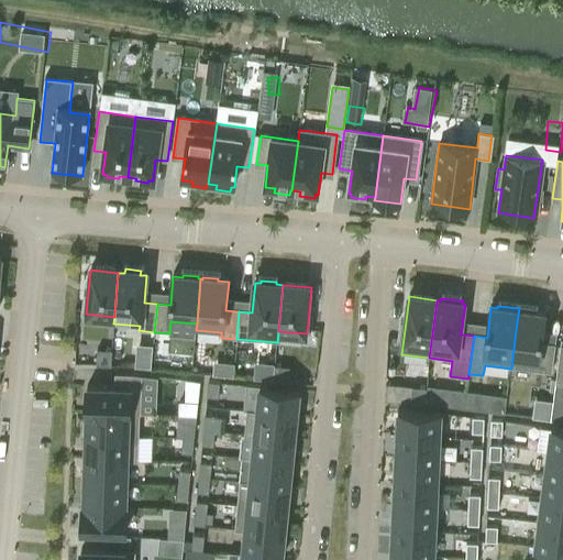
[(516,330),(511,369),(552,374),(555,347),(542,344),(547,315),(541,314),(541,311),(519,308),(516,330)]
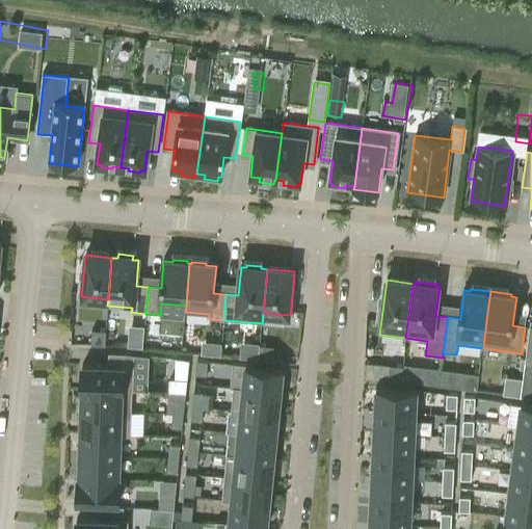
[(145,347),(147,325),(132,325),(131,347),(145,347)]
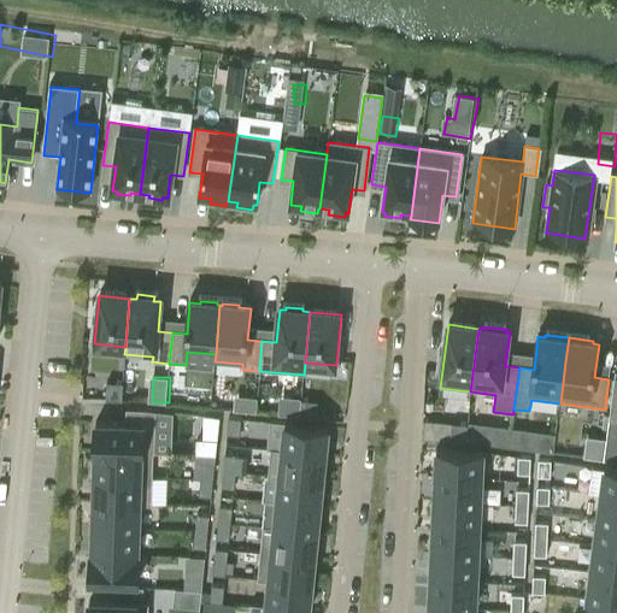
[(106,384),(105,401),(121,402),(122,385),(106,384)]
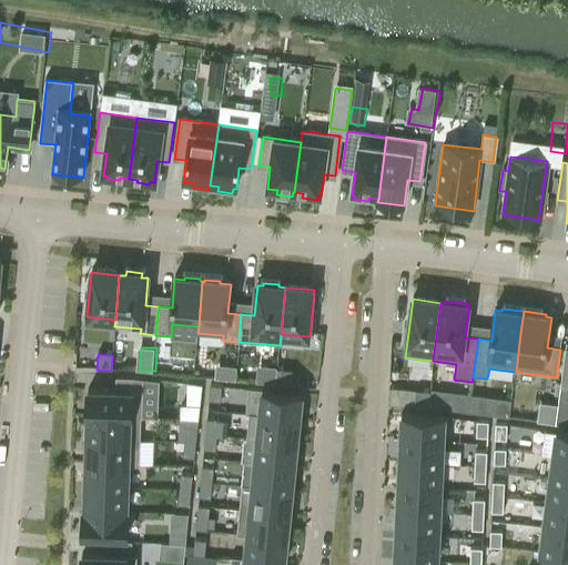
[(220,367),(220,377),(239,377),(239,366),(220,367)]
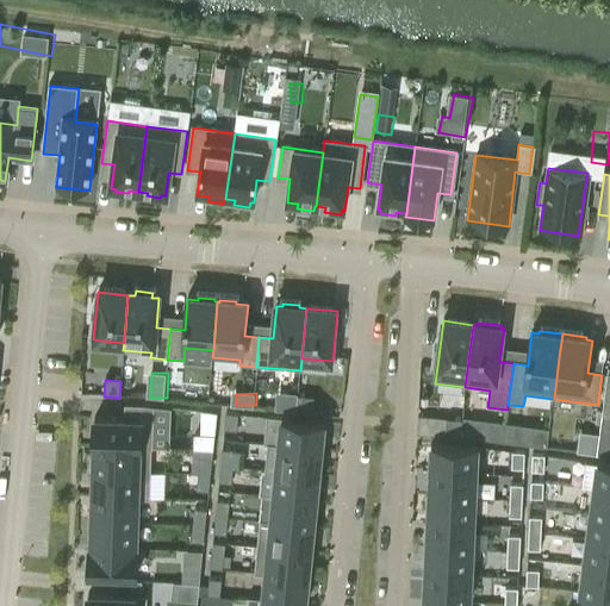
[(297,416),(312,416),(313,399),(298,398),(297,416)]
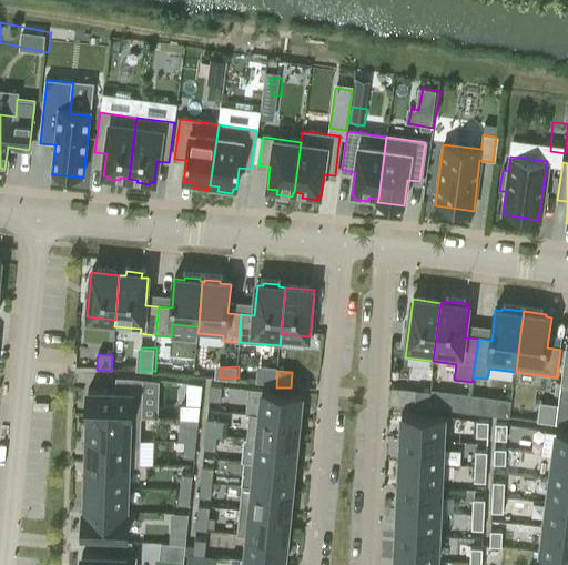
[(115,379),(114,393),(142,394),(142,381),(131,380),(115,379)]
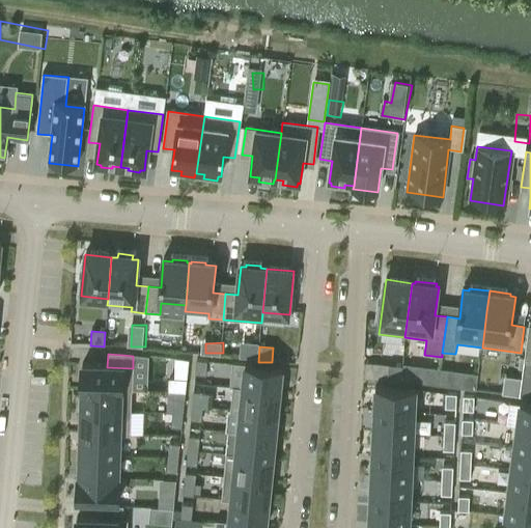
[(195,377),(205,378),(206,364),(197,363),(195,377)]
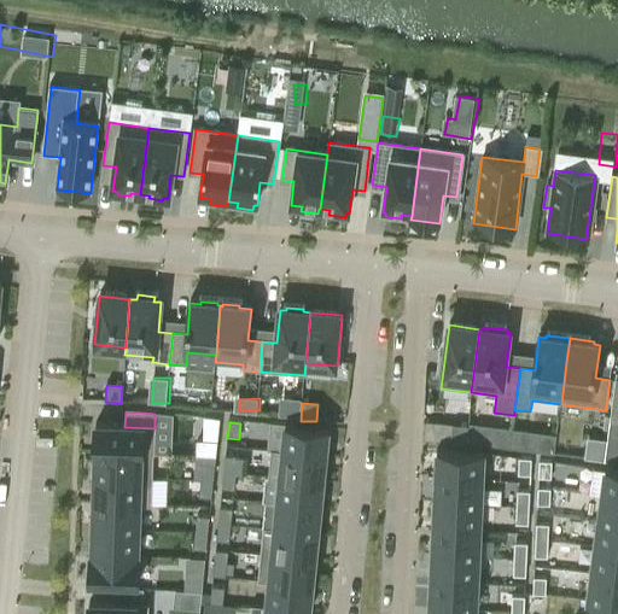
[(452,424),(450,440),(466,442),(467,426),(452,424)]
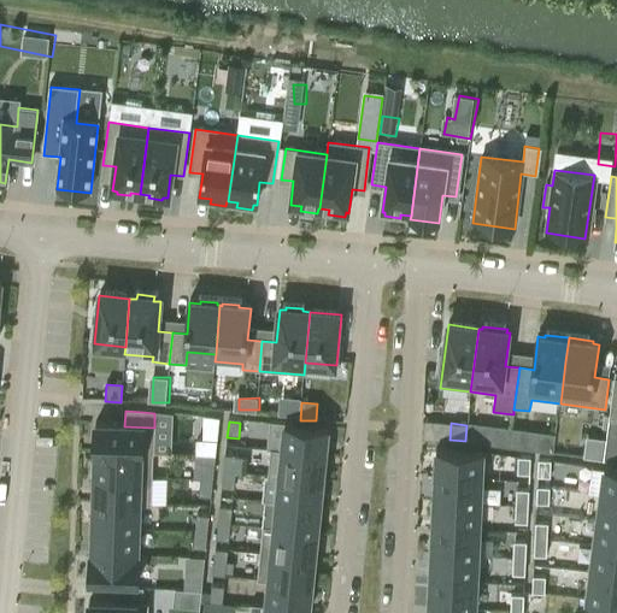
[(154,428),(124,426),(90,425),(89,452),(90,452),(153,454),(154,428)]
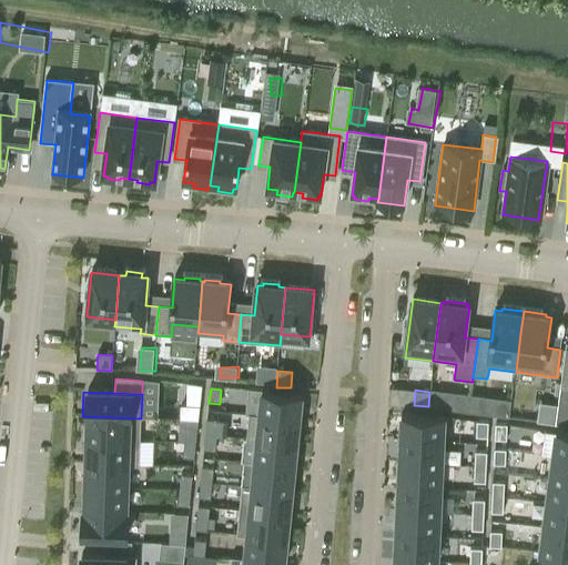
[(257,393),(255,417),(298,422),(301,397),(257,393)]
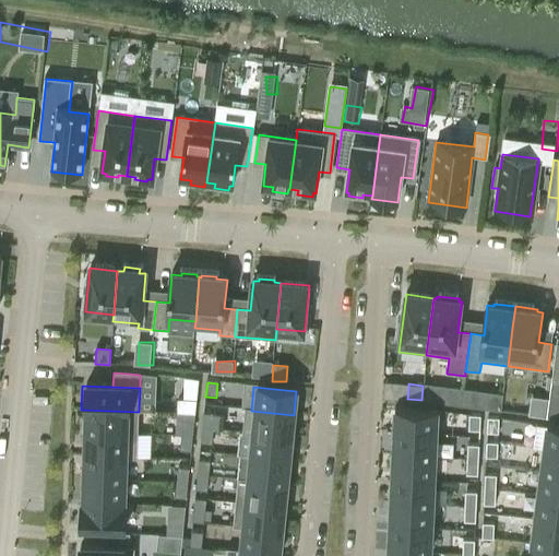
[(194,414),(195,401),(178,400),(177,414),(194,414)]
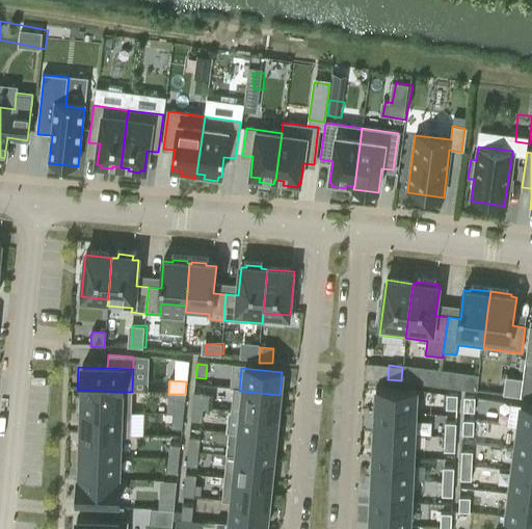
[(374,389),(373,412),(414,413),(414,389),(374,389)]
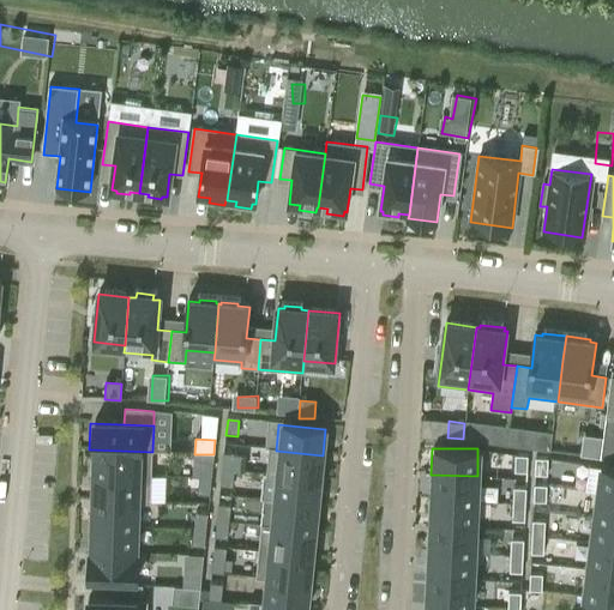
[(90,450),(89,476),(139,477),(151,478),(152,452),(90,450)]
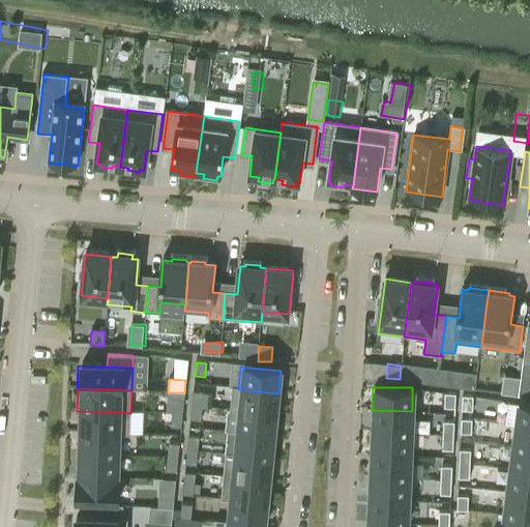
[(229,411),(236,411),(276,415),(278,393),(238,389),(231,388),(229,411)]
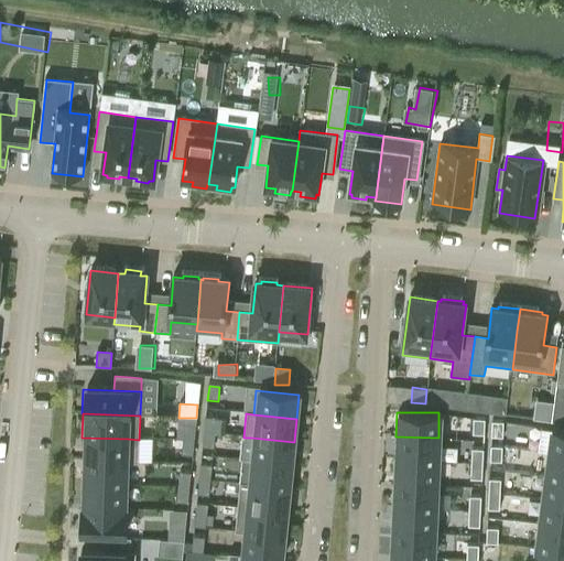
[(206,418),(204,433),(215,434),(216,419),(206,418)]
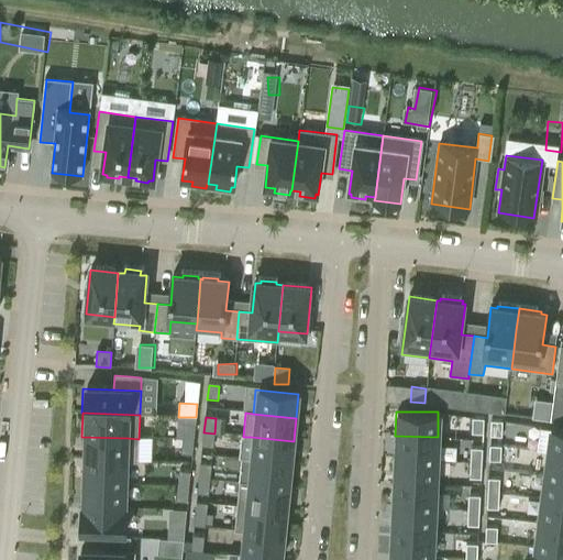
[(473,419),(472,435),(483,435),(483,420),(473,419)]
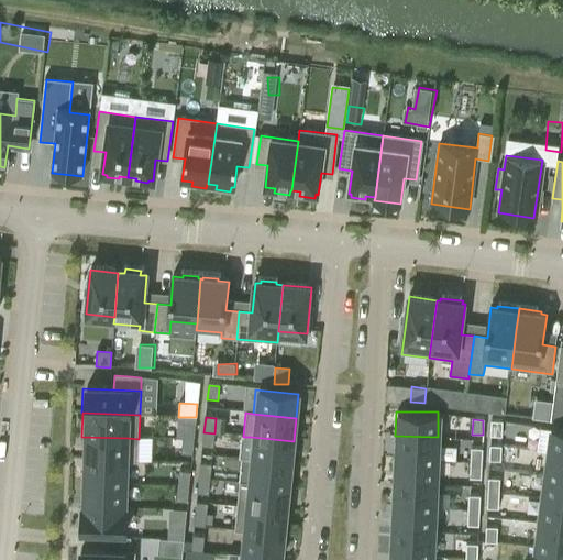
[(490,437),(501,438),(503,423),(492,423),(490,437)]
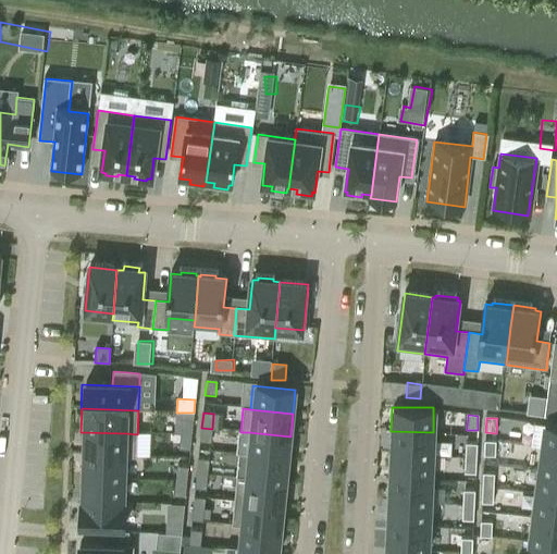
[(181,435),(192,436),(193,421),(183,420),(181,435)]
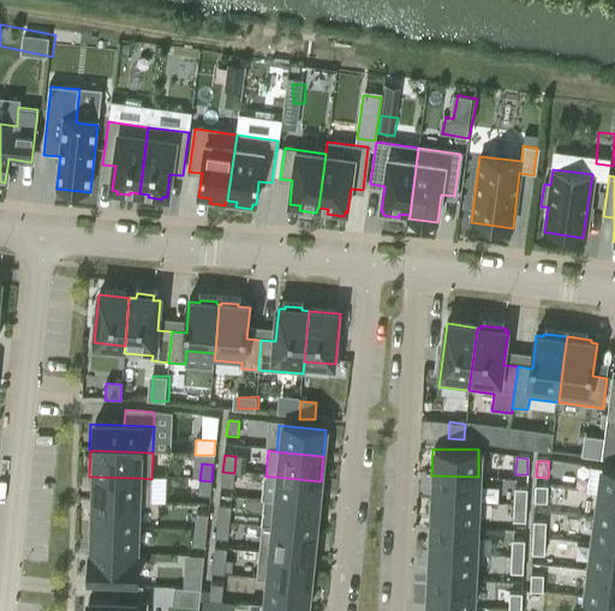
[(599,495),(614,496),(614,469),(603,468),(599,495)]
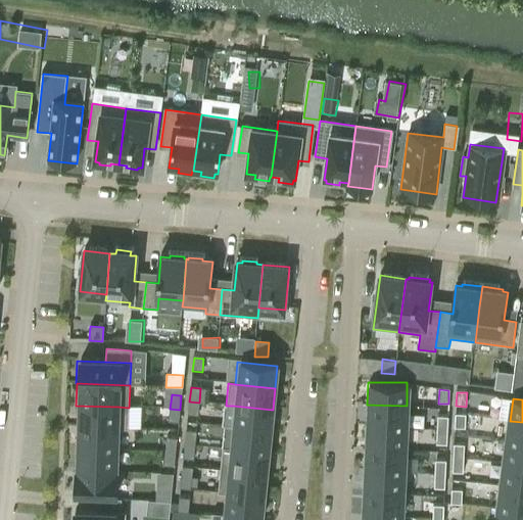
[(199,403),(189,402),(188,416),(197,417),(199,403)]
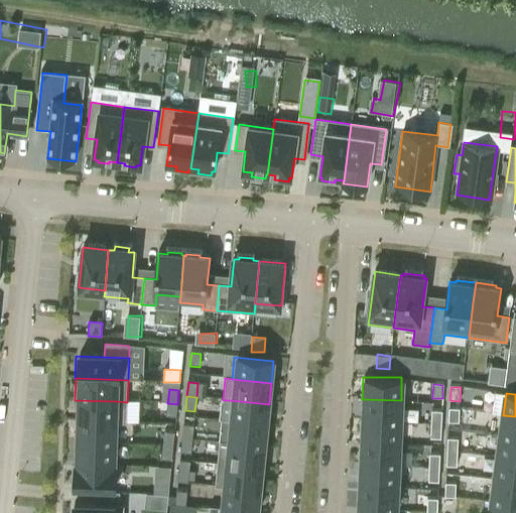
[(362,399),(362,421),(400,422),(401,400),(362,399)]
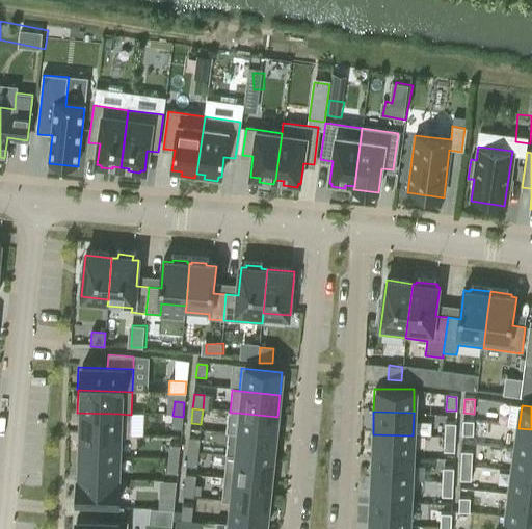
[(121,414),(77,413),(77,434),(120,437),(126,437),(131,437),(131,415),(121,414)]
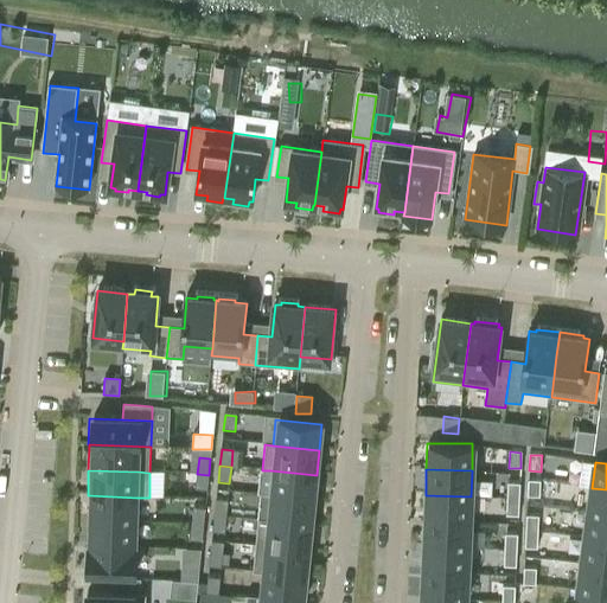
[(270,470),(267,496),(270,496),(314,501),(317,475),(270,470)]
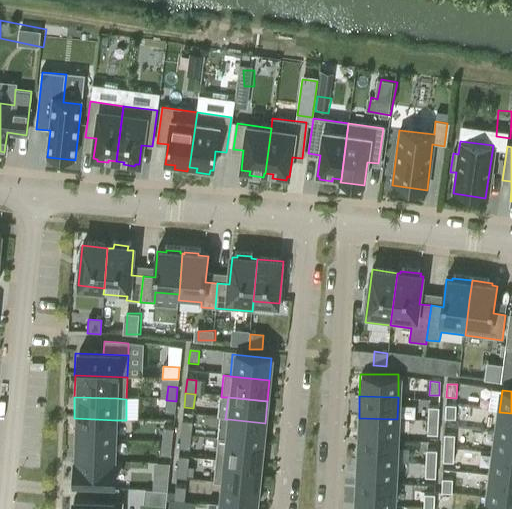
[(174,415),(176,401),(166,400),(165,414),(174,415)]
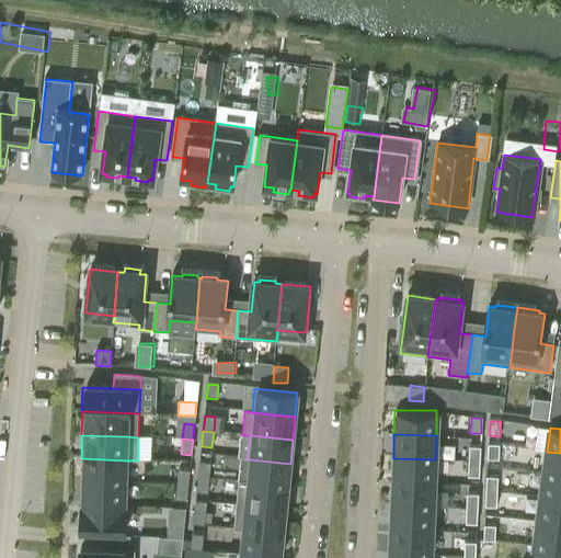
[(488,445),(488,460),(499,460),(499,446),(488,445)]
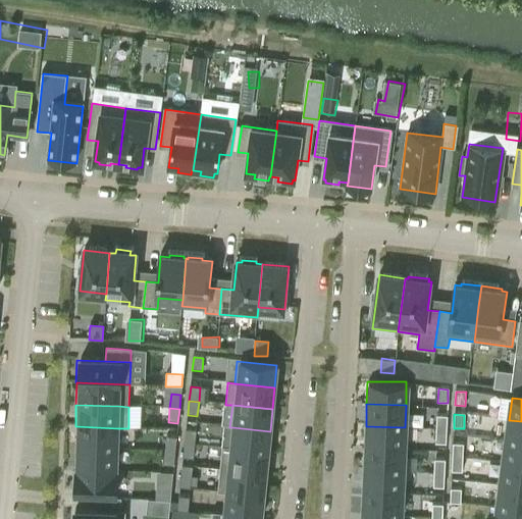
[(436,430),(447,430),(447,417),(436,416),(436,430)]
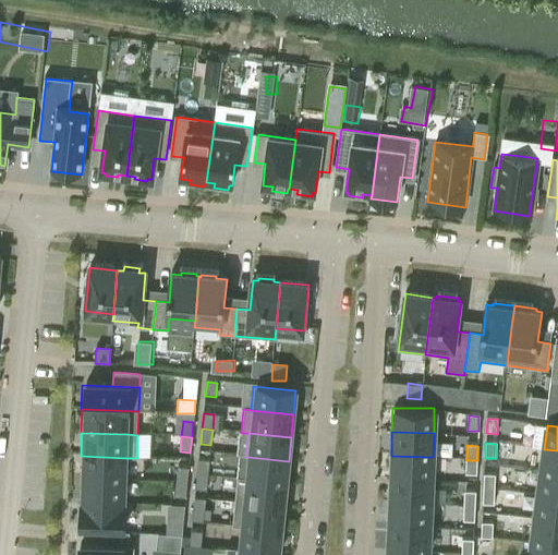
[(557,450),(544,449),(541,473),(557,474),(557,450)]
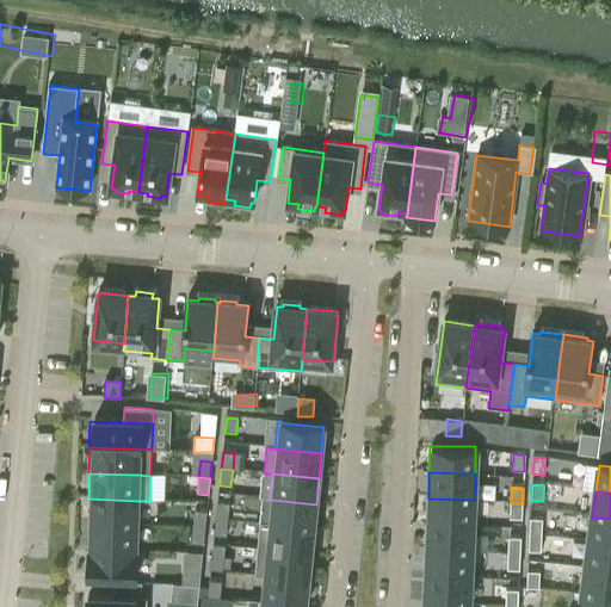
[(87,525),(136,526),(137,501),(88,499),(87,525)]
